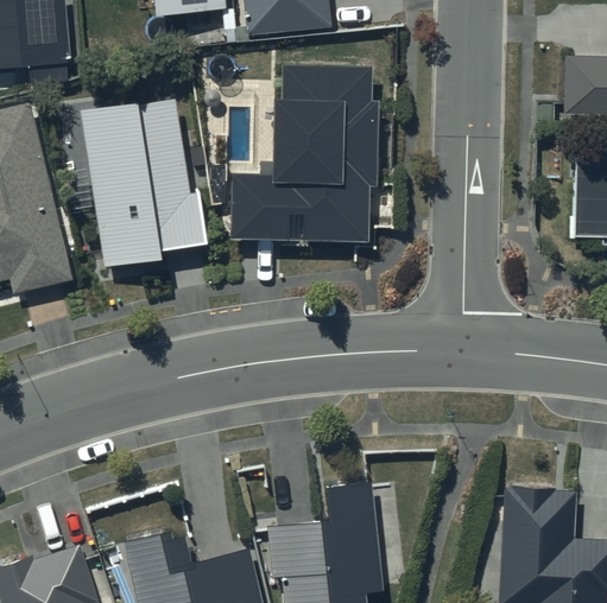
[(73,59),(67,0),(0,0),(0,68),(29,65),(31,83),(69,80),(68,61),(73,59)]
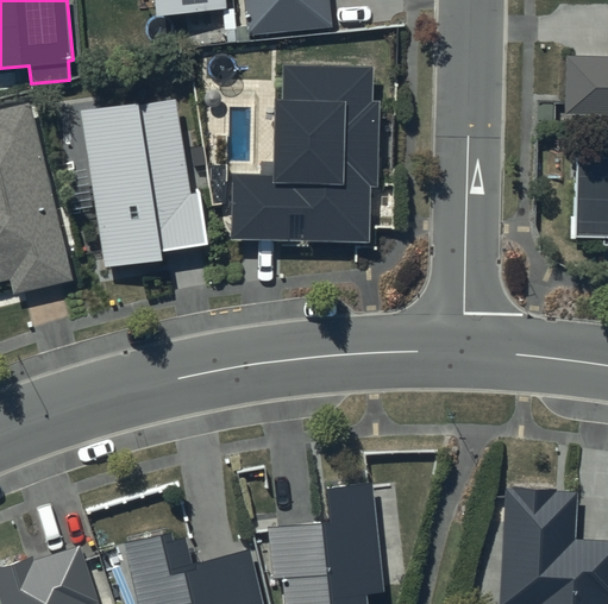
[(226,8),(225,0),(154,0),(156,13),(226,8)]
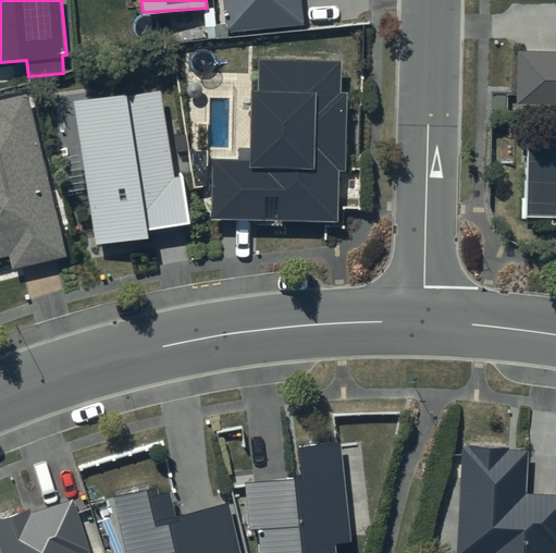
[(224,0),(227,33),(304,26),(300,0),(224,0)]
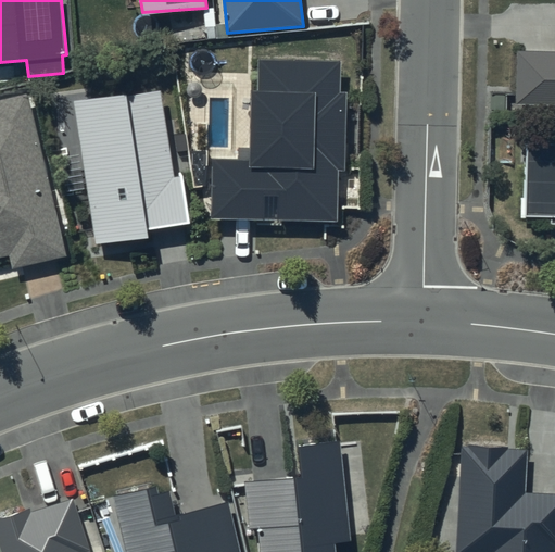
[(554,51),(513,50),(512,104),(554,105),(554,51)]
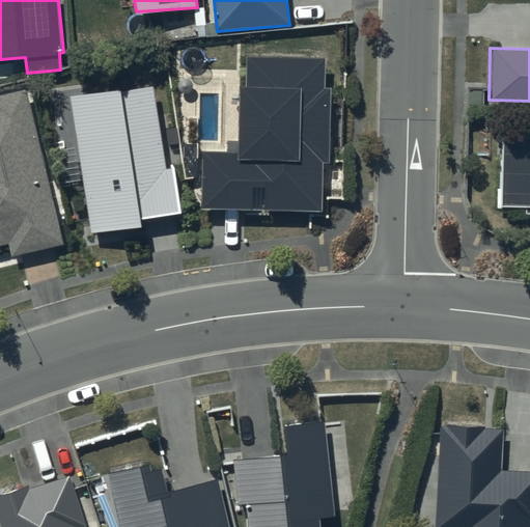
[(326,56),(247,56),(247,83),(240,83),(240,150),(205,150),(205,207),(323,207),(323,161),(330,161),(330,88),(326,88),(326,56)]
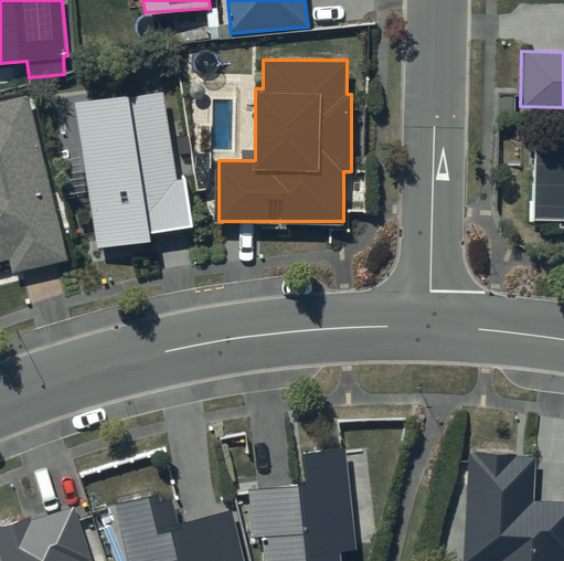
[(177,180),(163,92),(128,96),(128,95),(77,103),(98,244),(150,237),(149,230),(190,223),(183,179),(177,180)]
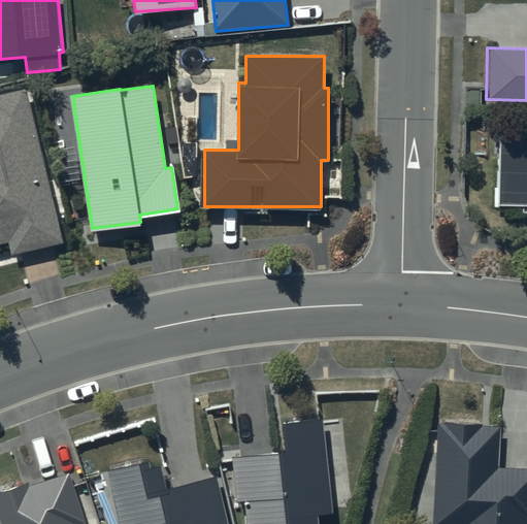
[(62,242),(26,91),(0,96),(0,243),(8,241),(10,255),(62,242)]
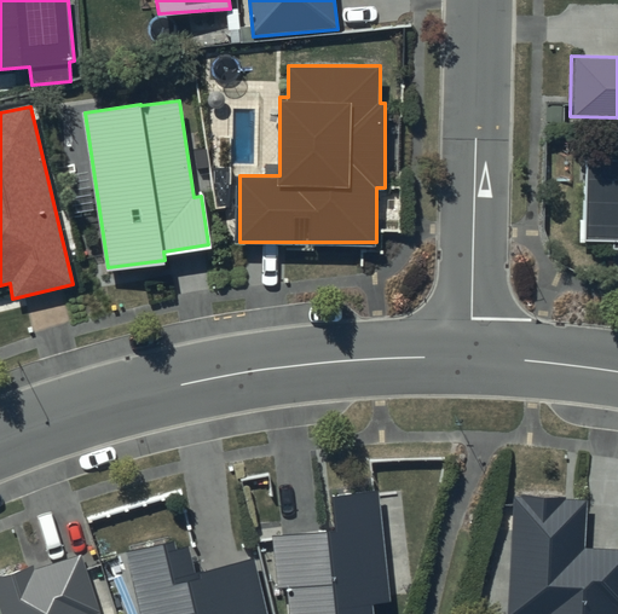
[(617,158),(579,158),(578,241),(608,242),(608,249),(617,248),(617,158)]
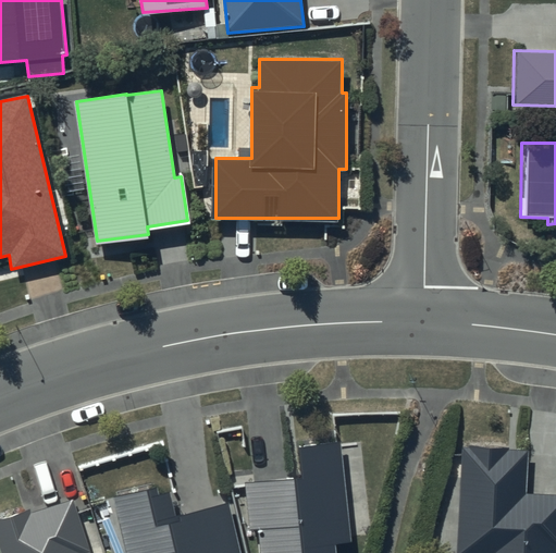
[(301,477),(245,482),(250,530),(259,529),(261,552),(337,552),(336,541),(350,540),(342,444),(299,449),(301,477)]
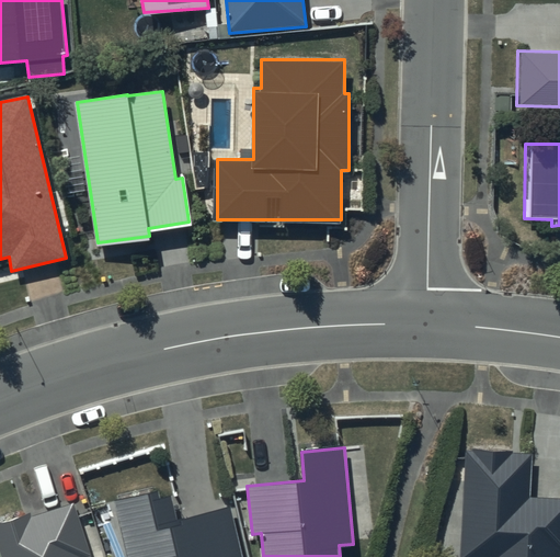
[(473,452),(466,451),(459,556),(559,556),(559,499),(530,498),(533,454),(512,453),(512,451),(473,448),(473,452)]
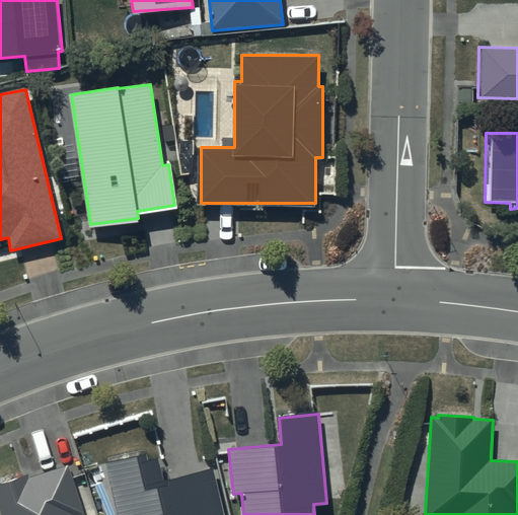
[(145,454),(105,464),(118,514),(224,514),(213,468),(163,481),(158,457),(147,460),(145,454)]
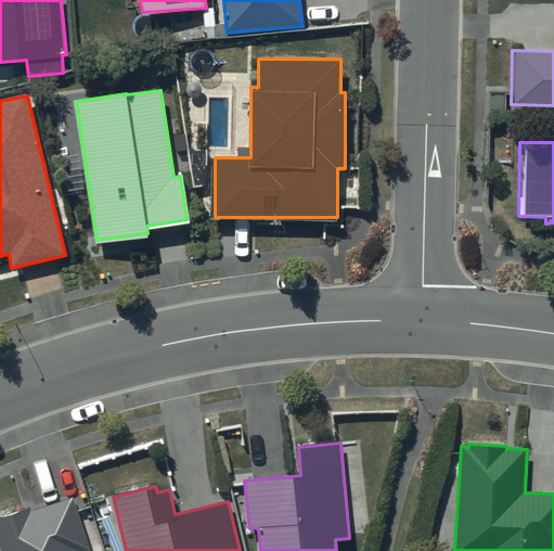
[(89,550),(72,498),(31,511),(30,508),(0,517),(0,543),(1,550),(89,550)]
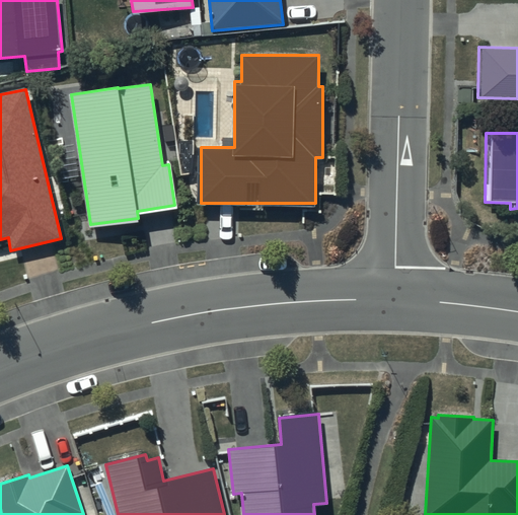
All buildings are outlined.
